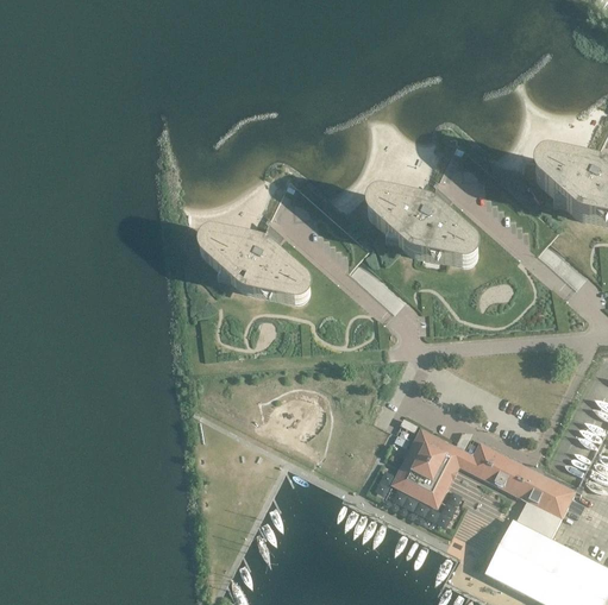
[(455,153),(462,157),(464,151),(457,147),(455,153)]
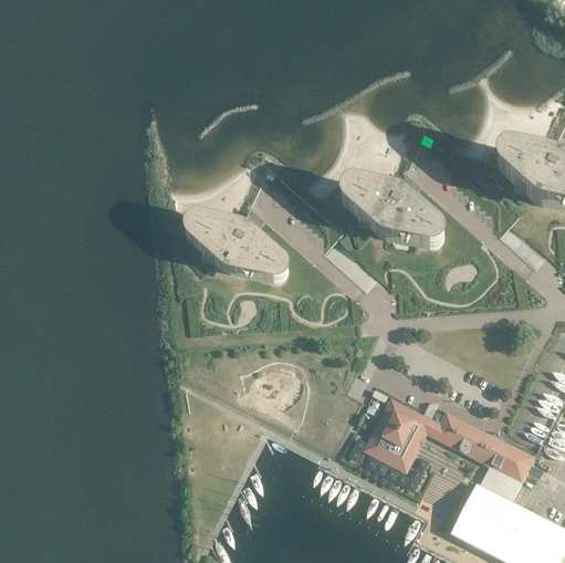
[(553,160),(513,152),(512,152),(510,152),(508,153),(505,153),(505,154),(503,154),(502,155),(502,156),(501,157),(500,158),(500,159),(499,160),(499,162),(499,163),(499,164),(499,165),(499,166),(499,167),(500,168),(500,169),(501,170),(502,171),(502,173),(535,201),(536,202),(539,204),(540,205),(542,206),(545,206),(564,210),(564,150),(563,149),(564,146),(556,162),(553,160)]
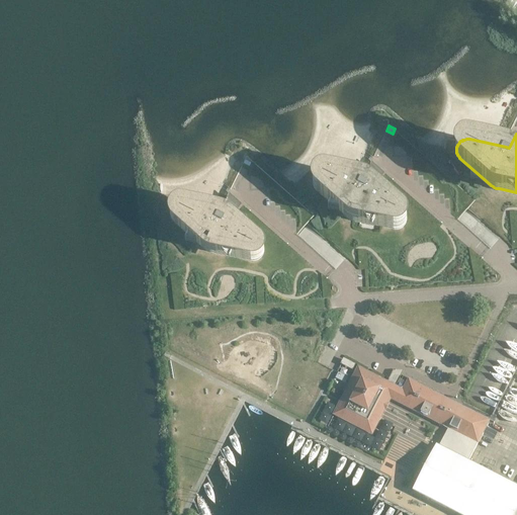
[(363,177),(327,170),(326,170),(325,170),(324,170),(323,170),(322,170),(321,171),(320,171),(318,172),(317,173),(316,175),(315,175),(315,176),(314,178),(314,179),(314,180),(314,181),(314,182),(314,183),(314,184),(315,185),(315,186),(316,187),(316,188),(317,188),(346,215),(347,216),(349,217),(351,218),(352,219),(354,219),(356,220),(394,227),(396,228),(398,228),(399,227),(401,227),(402,226),(403,226),(404,225),(405,224),(405,223),(406,222),(407,220),(407,219),(407,218),(407,217),(407,216),(407,215),(407,212),(406,211),(405,210),(405,209),(404,208),(375,183),(374,183),(373,182),(380,174),(372,167),(375,163),(374,162),(366,179),(363,178),(363,177)]
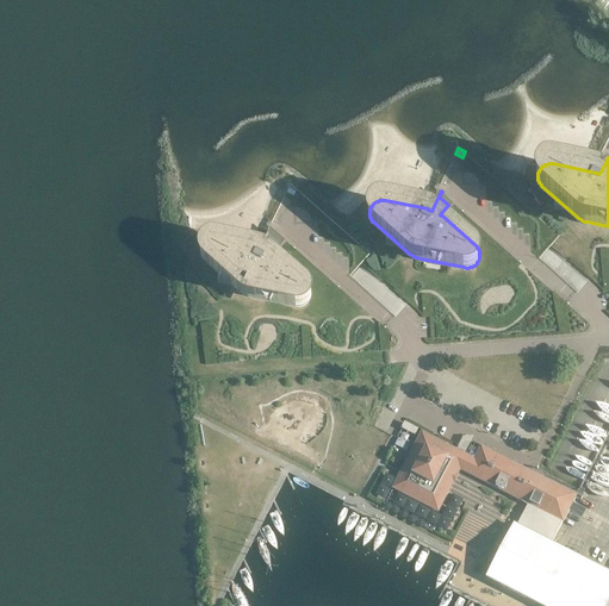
[(260,245),(217,237),(215,237),(213,237),(211,237),(210,237),(209,238),(207,238),(206,239),(205,241),(204,241),(204,242),(203,243),(202,245),(202,247),(202,248),(202,249),(202,250),(202,252),(203,255),(203,256),(204,257),(204,258),(205,258),(240,289),(241,291),(242,292),(244,293),(247,293),(249,294),(252,295),(296,304),(298,304),(300,304),(302,304),(303,304),(304,303),(305,303),(308,301),(309,299),(310,298),(310,297),(311,295),(311,294),(311,293),(311,292),(311,291),(311,288),(311,287),(310,286),(310,285),(309,283),(309,282),(308,281),(273,252),(272,251),(280,242),(271,233),(273,227),(263,248),(260,245)]
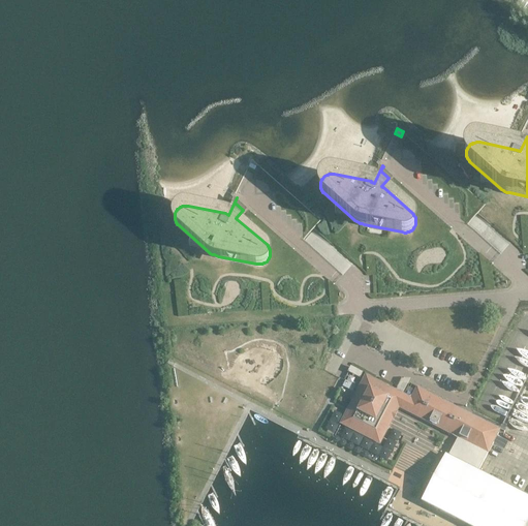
[(411,397),(366,373),(342,419),(379,437),(398,401),(461,433),(448,455),(446,454),(423,499),(473,525),(524,525),(527,520),(527,495),(478,470),(500,428),(417,385),(411,397)]
